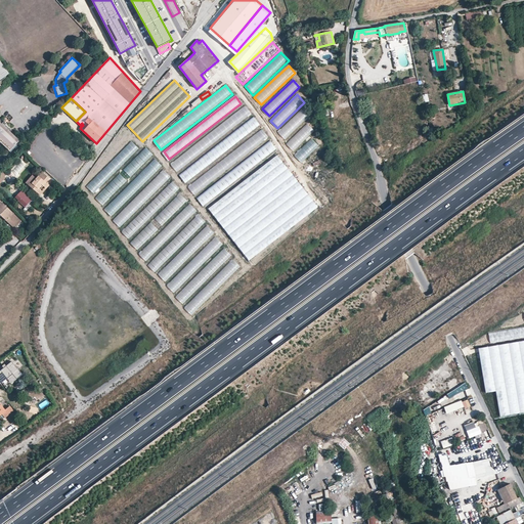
[(199,98),(191,104),(193,107),(202,101),(199,98)]
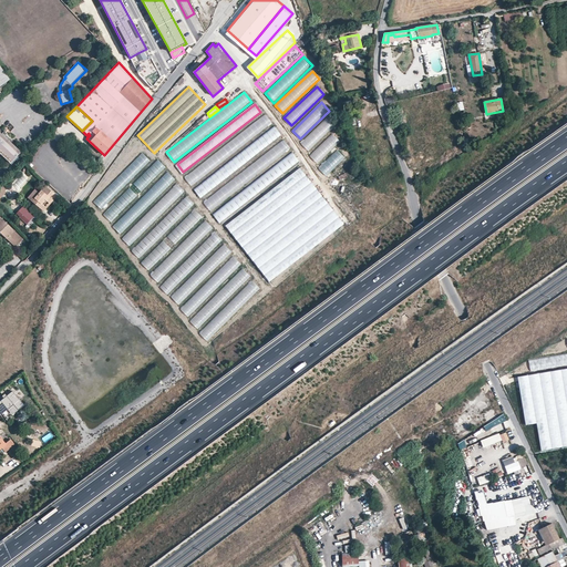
[(266,116),(185,177),(192,185),(271,124),(266,116)]
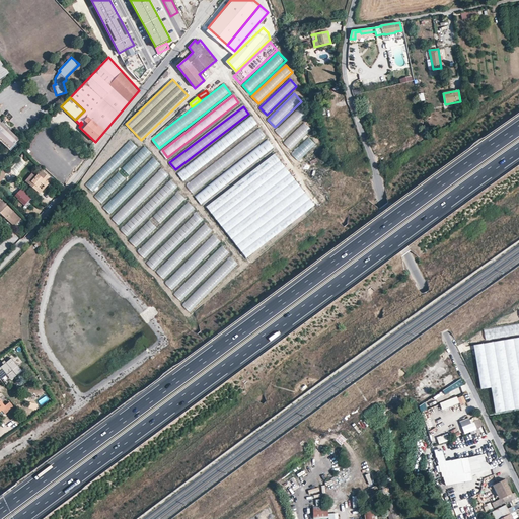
[(306,117),(298,108),(275,131),(283,139),(306,117)]
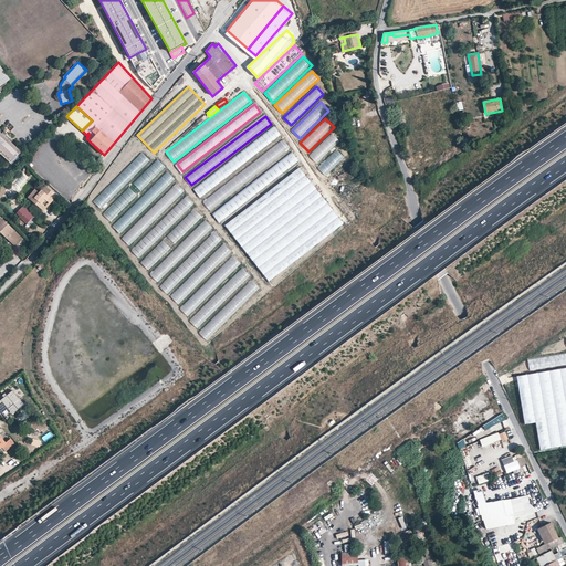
[(415,142),(418,139),(411,123),(407,124),(415,142)]
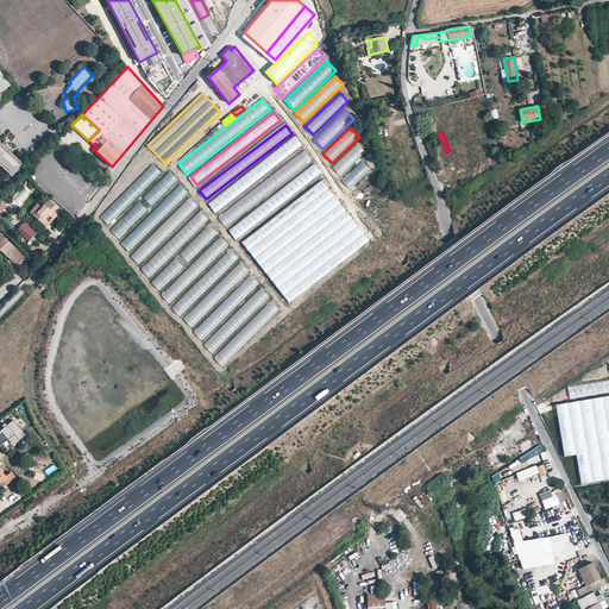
[(70,138),(66,133),(50,150),(52,152),(57,148),(58,150),(70,138)]
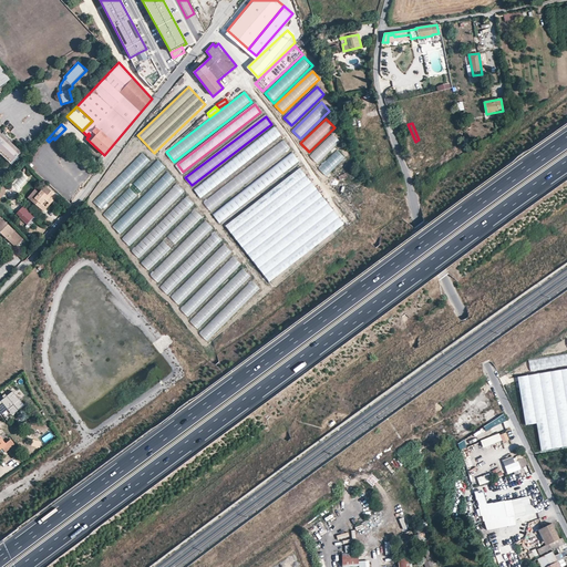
[(282,137),(274,126),(194,187),(203,199),(282,137)]
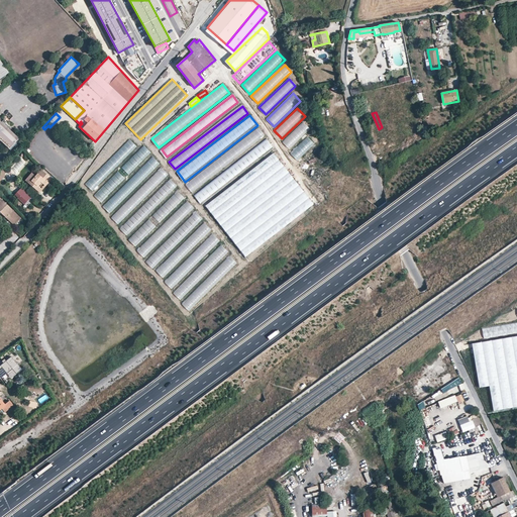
[(0,123),(17,140),(18,139),(9,130),(10,129),(4,123),(5,123),(3,120),(2,121),(0,119),(0,123)]
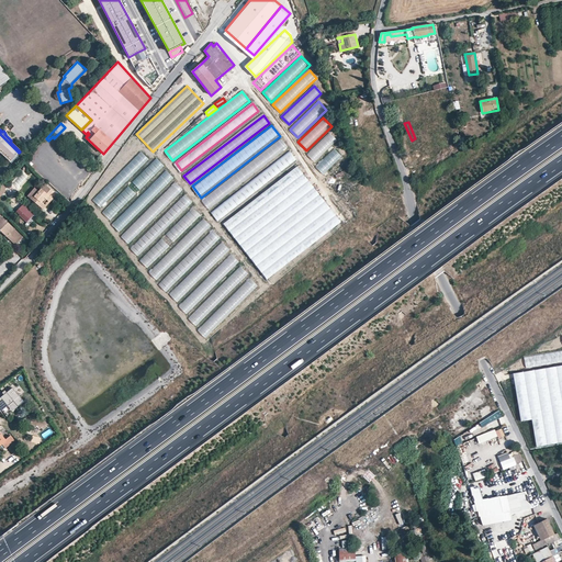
[(337,141),(329,133),(306,154),(314,163),(337,141)]
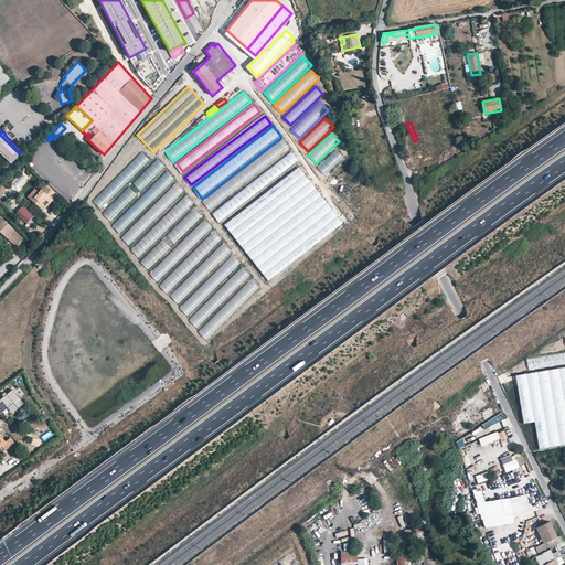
[(0,135),(0,152),(10,162),(19,153),(0,135)]
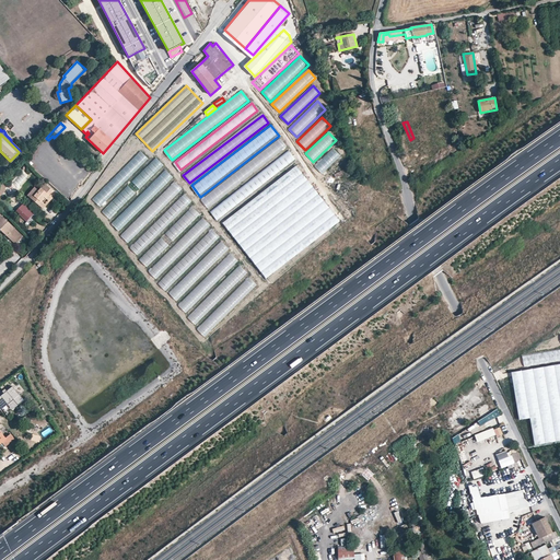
[(288,149),(280,139),(202,199),(210,209),(288,149)]
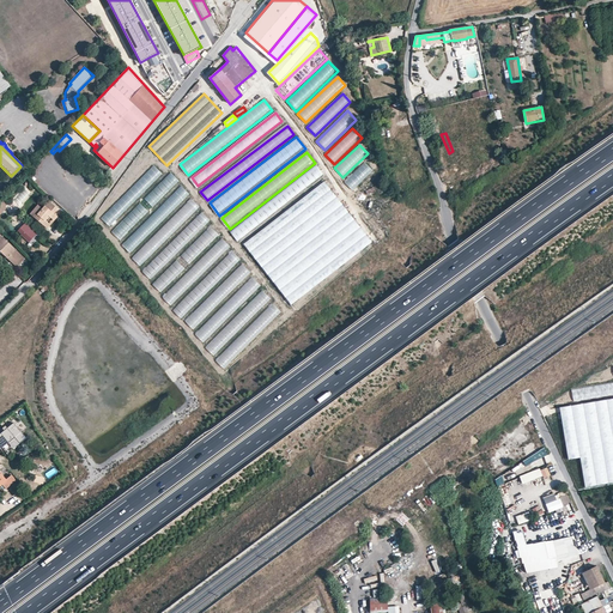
[(372,171),(364,163),(345,182),(352,190),(372,171)]
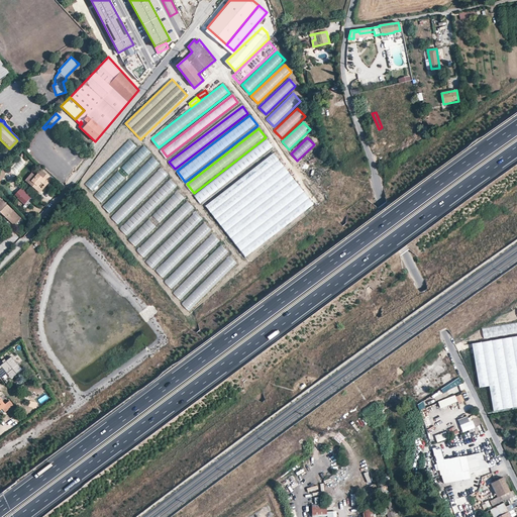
[(9,148),(0,139),(0,140),(9,149),(9,148)]
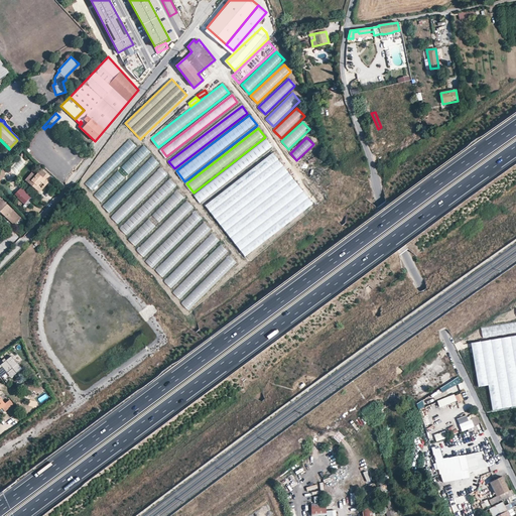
[(272,147),(266,139),(195,194),(201,203),(272,147)]
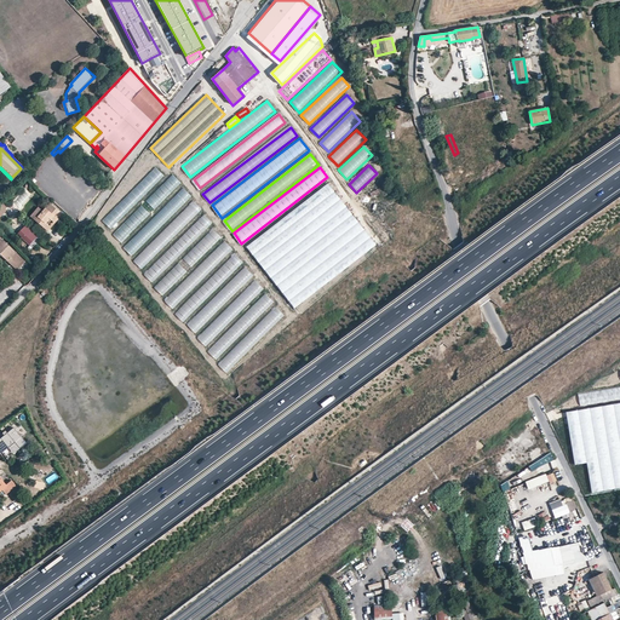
[(162,176),(155,168),(103,220),(110,228),(162,176)]
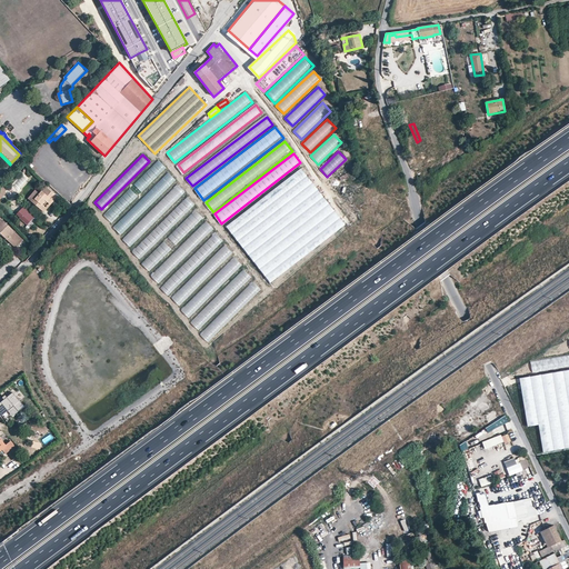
[(166,168),(159,161),(105,215),(111,221),(166,168)]
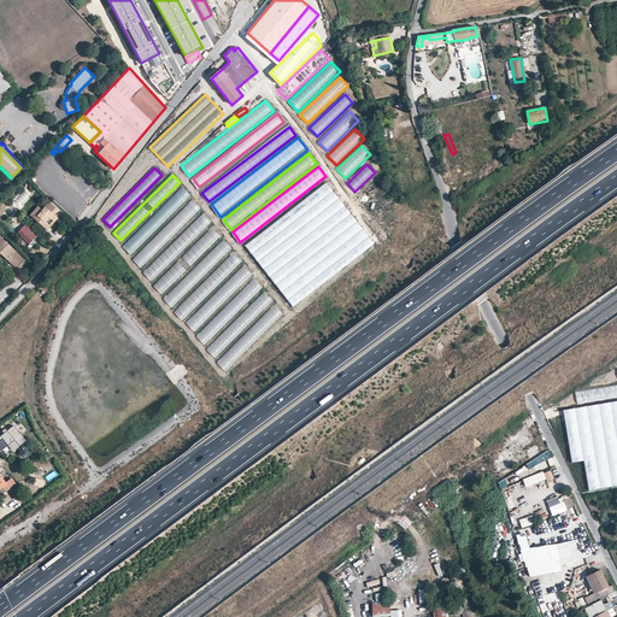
[(374,244),(327,181),(244,245),(292,306),(374,244)]
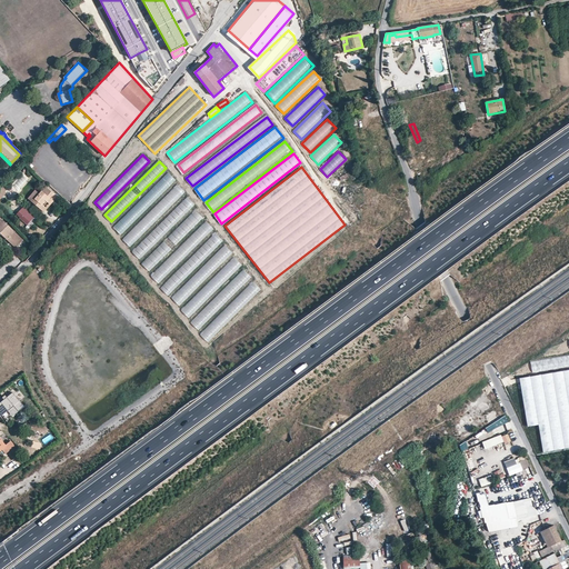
[(176,181),(168,172),(113,227),(121,235),(176,181)]
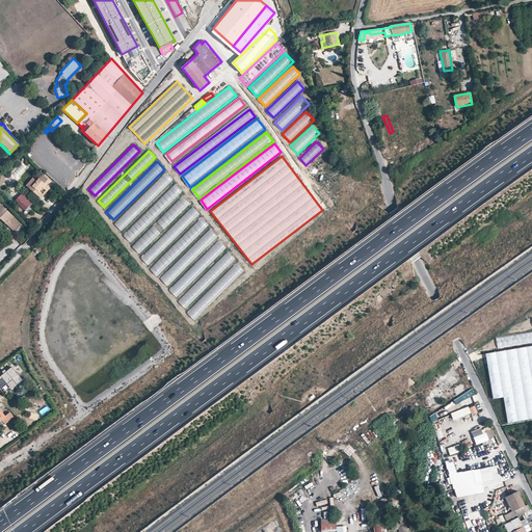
[(173,180),(165,173),(115,223),(122,230),(173,180)]
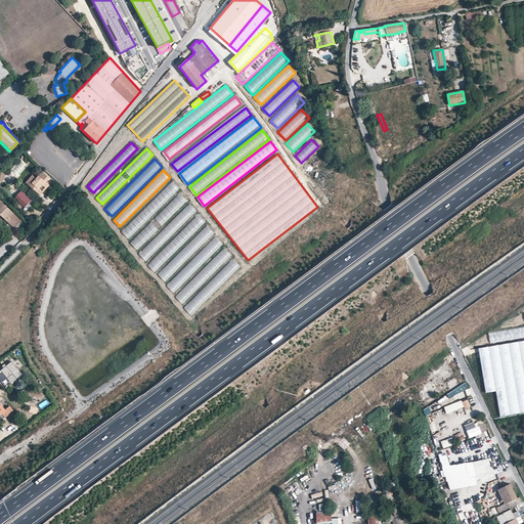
[(49,183),(46,181),(49,177),(42,171),(37,178),(33,175),(26,183),(41,194),(44,191),(41,189),(44,185),(46,187),(49,183)]
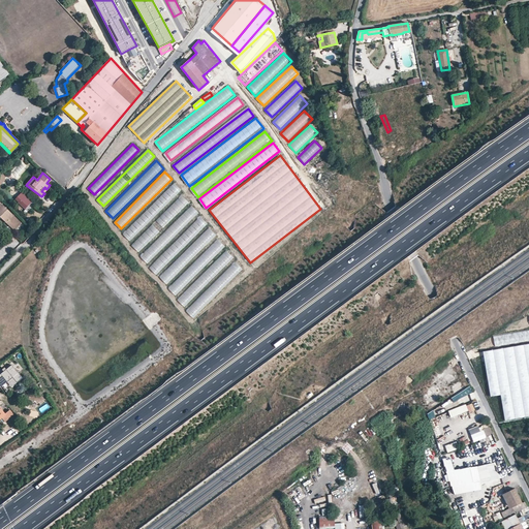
[(181,191),(174,184),(123,234),(130,241),(181,191)]
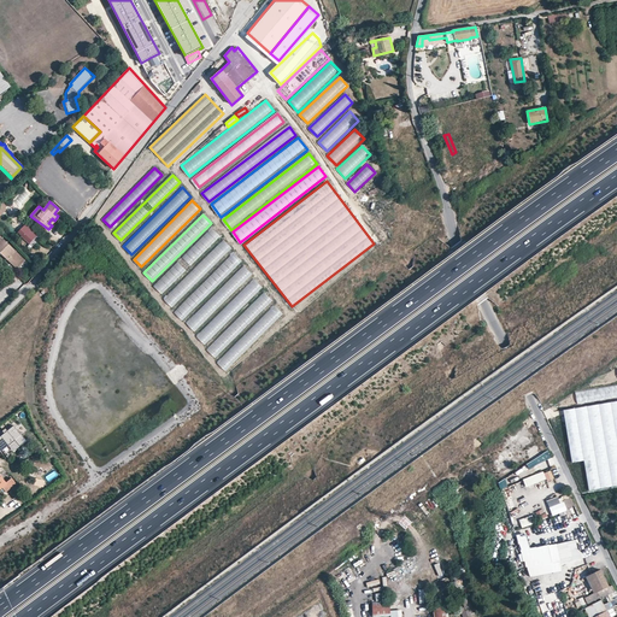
[(40,238),(25,224),(18,231),(33,246),(40,238)]
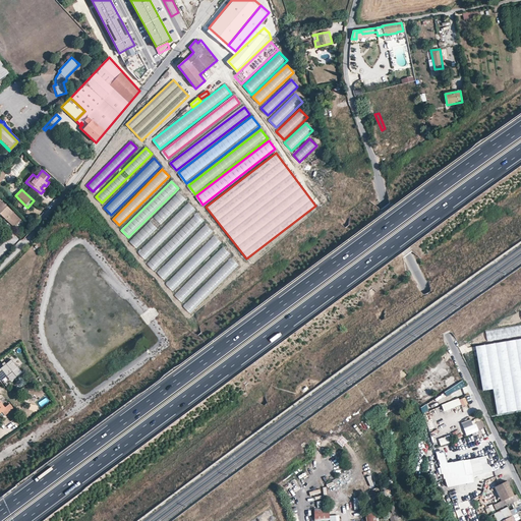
[(187,198),(180,191),(130,241),(137,248),(187,198)]
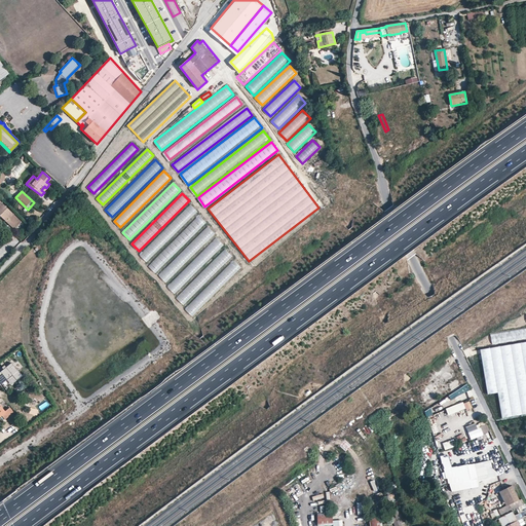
[(0,200),(0,215),(11,225),(15,221),(19,224),(20,222),(21,223),(22,221),(0,200)]
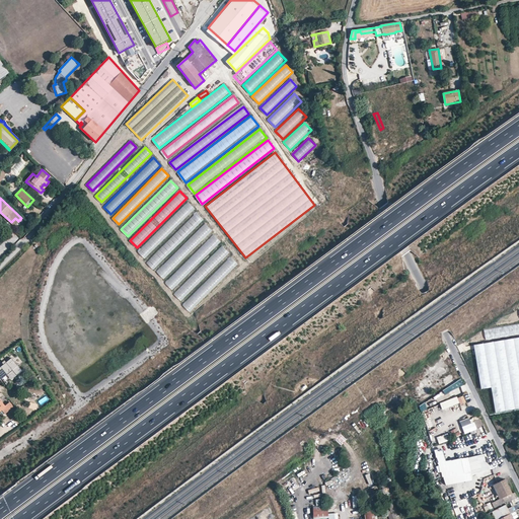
[(195,210),(188,203),(138,251),(145,258),(195,210)]
